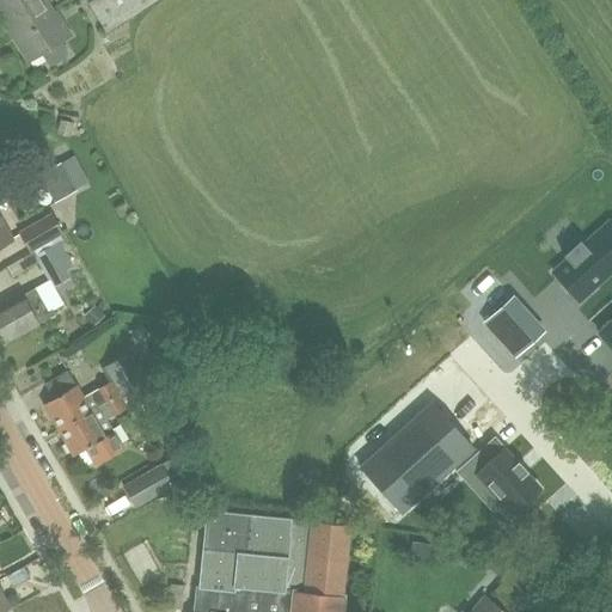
[(62,22),(59,23),(46,0),(0,0),(0,13),(26,61),(43,53),(49,62),(54,63),(65,59),(66,54),(61,43),(71,38),(62,22)]
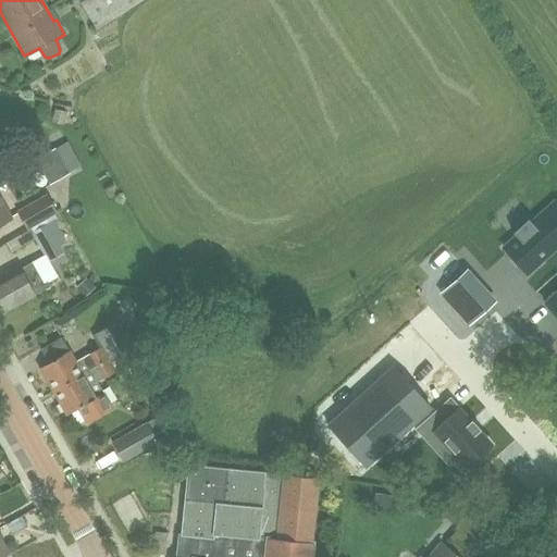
[(76,0),(95,28),(138,0),(76,0)]
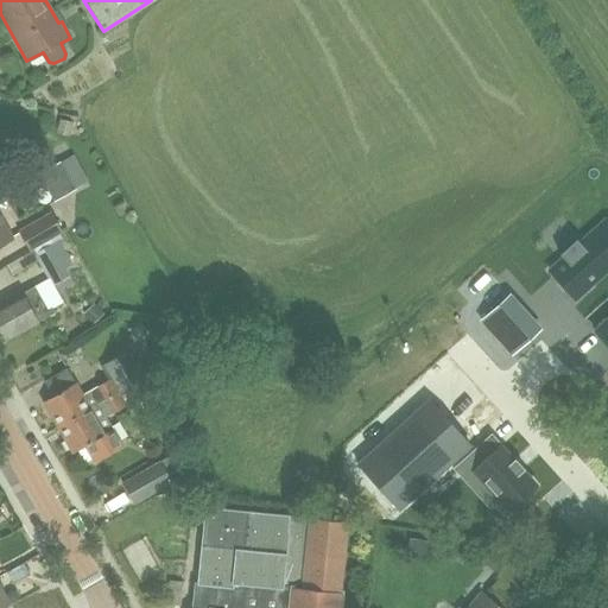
[(54,202),(76,189),(61,162),(38,175),(54,202)]
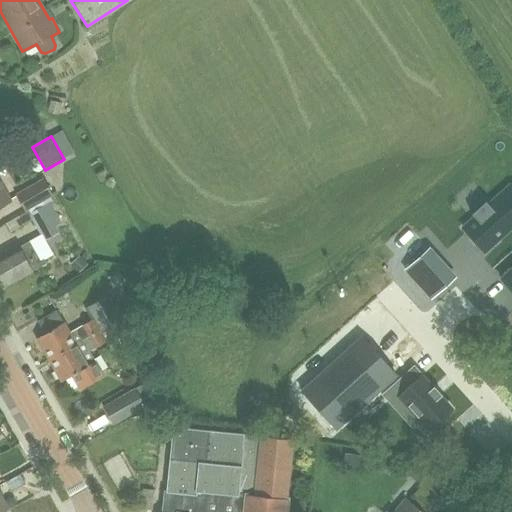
[(24,211),(52,195),(43,178),(15,194),(24,211)]
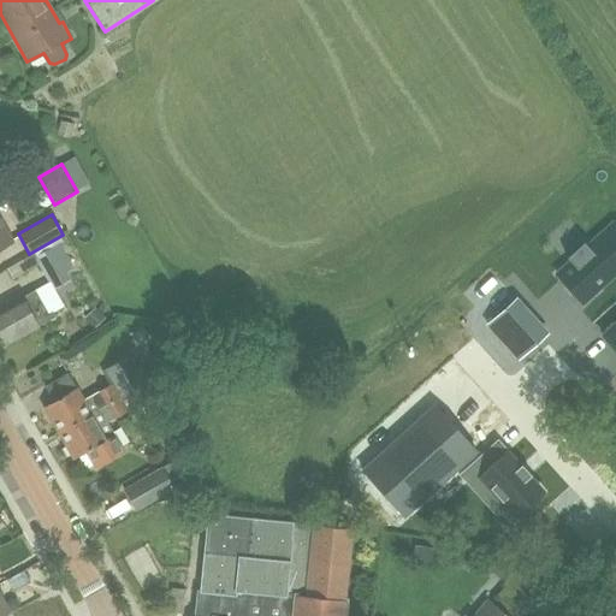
[(0,248),(12,242),(0,219),(0,248)]
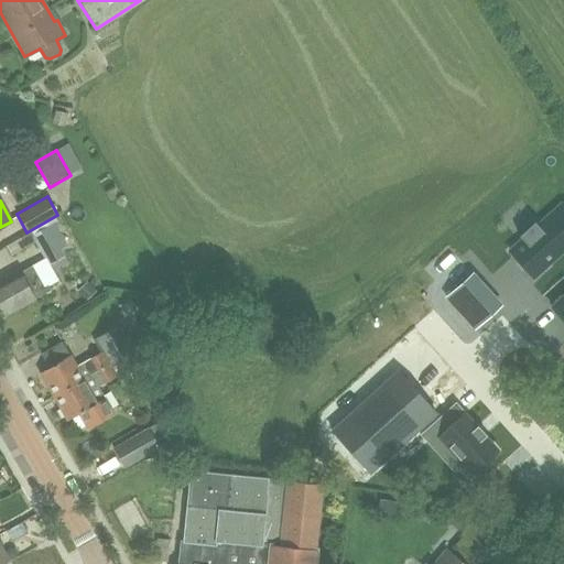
[(563,240),(563,229),(545,209),(534,220),(531,216),(514,230),(518,235),(506,246),(530,272),(563,240)]
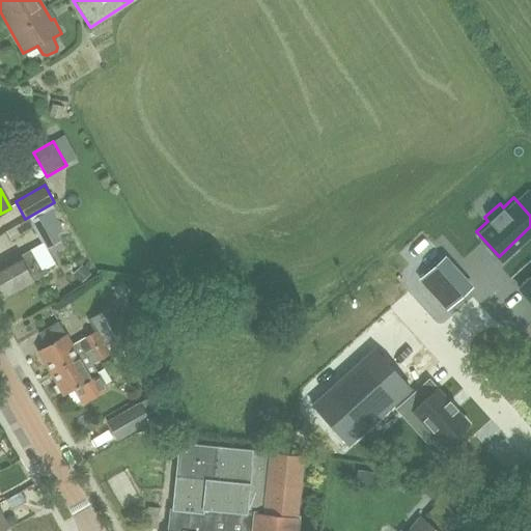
[(55,203),(54,202),(25,219),(26,220),(28,218),(30,221),(29,222),(42,244),(63,232),(49,206),(55,203)]
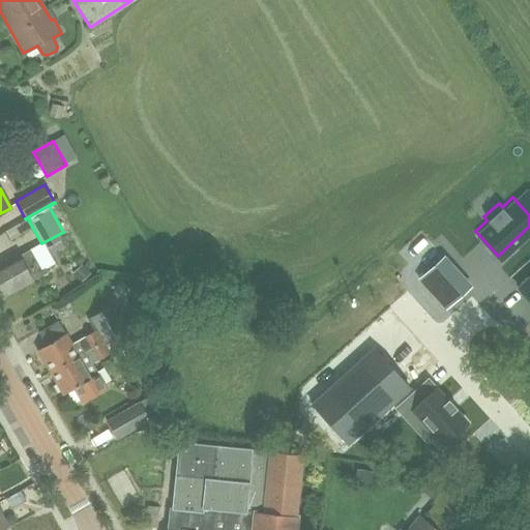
[(0,256),(20,246),(11,230),(0,235),(0,256)]
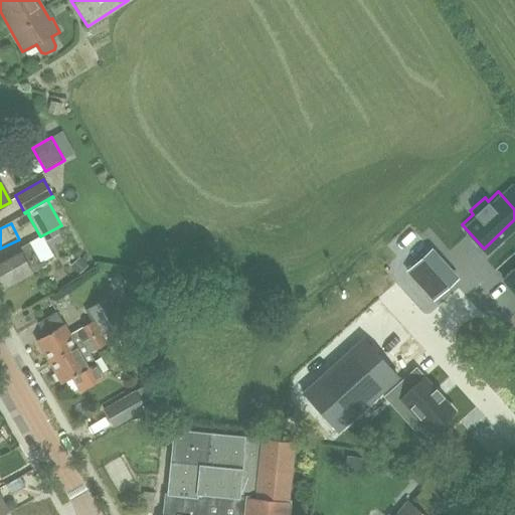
[(35,239),(45,261),(59,254),(49,232),(35,239)]
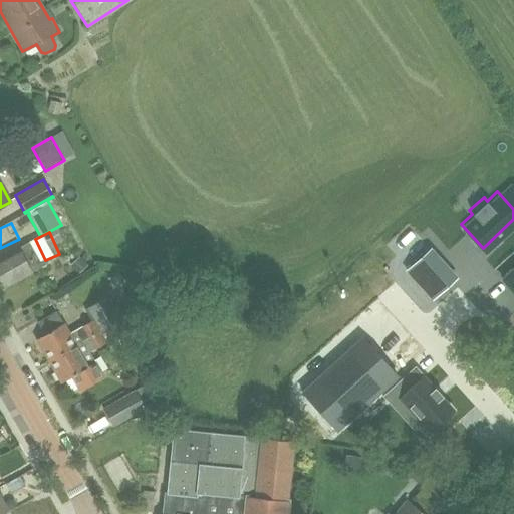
[(42,266),(45,263),(43,260),(39,262),(28,242),(0,257),(0,278),(5,287),(42,266)]
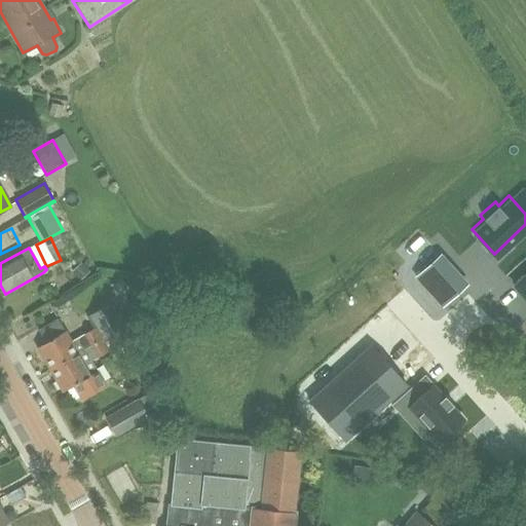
[(467,284),(441,254),(416,276),(443,306),(467,284)]
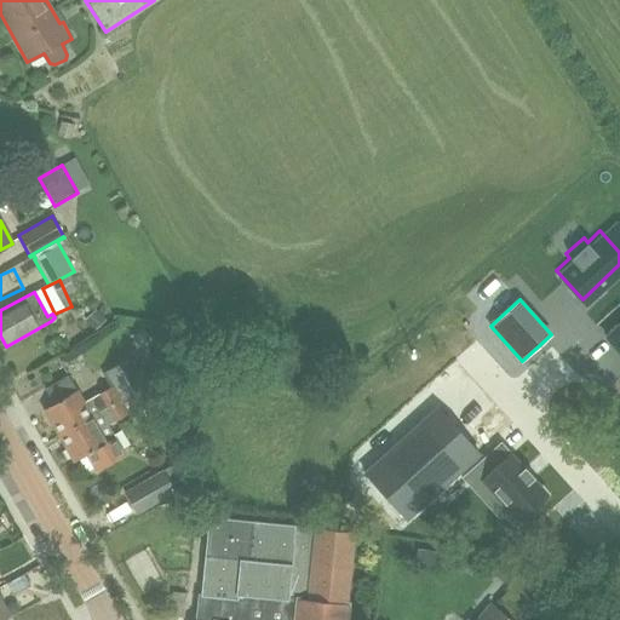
[(619,323),(606,337),(619,351),(619,323)]
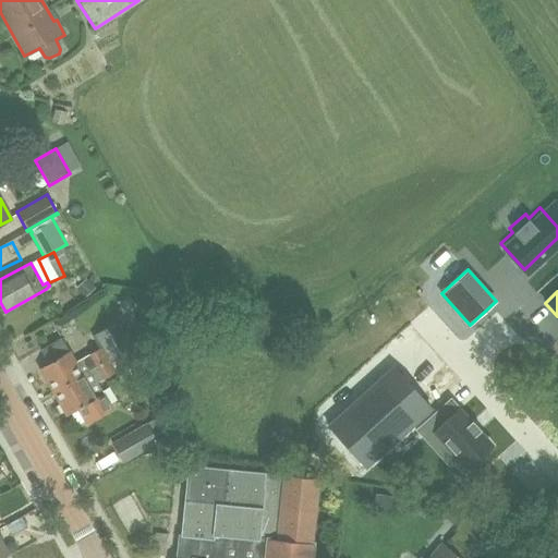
[(106,360),(141,339),(138,332),(128,338),(118,322),(92,336),(98,348),(106,360)]
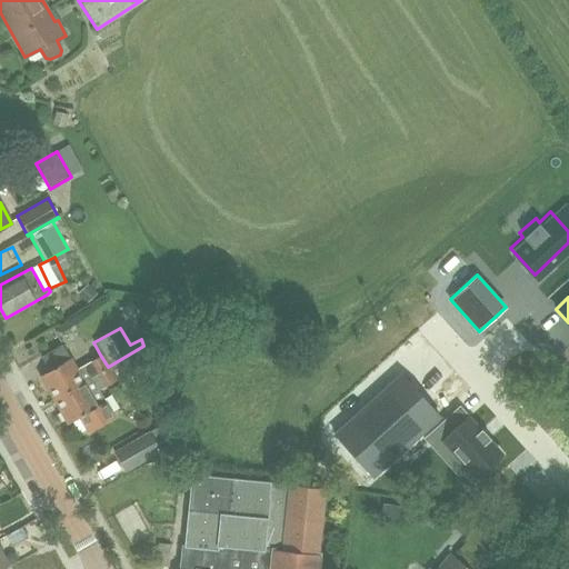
[(115,416),(98,389),(126,372),(120,361),(143,348),(143,346),(108,367),(96,375),(53,399),(67,423),(78,416),(88,431),(115,416)]
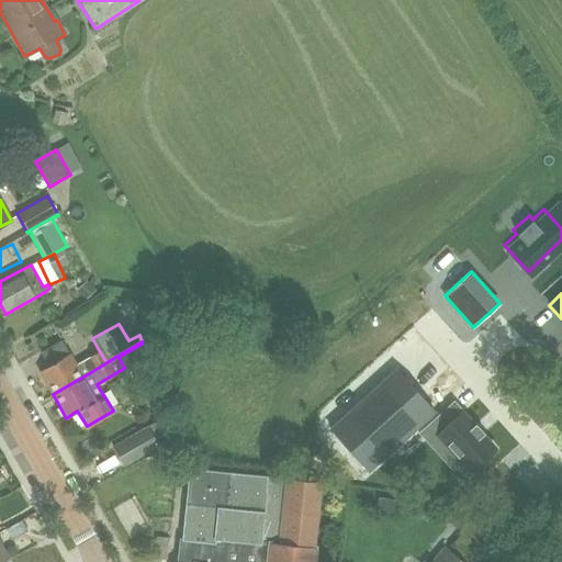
[(53,394),(94,370),(107,362),(99,350),(82,360),(83,361),(76,364),(69,353),(38,371),(53,394)]
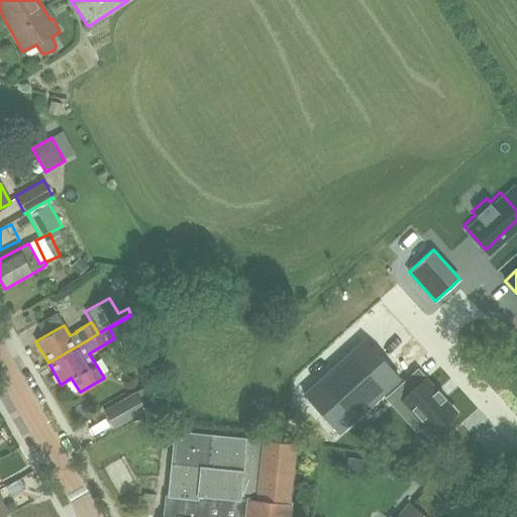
[(366,339),(304,394),(339,432),(400,378),(366,339)]
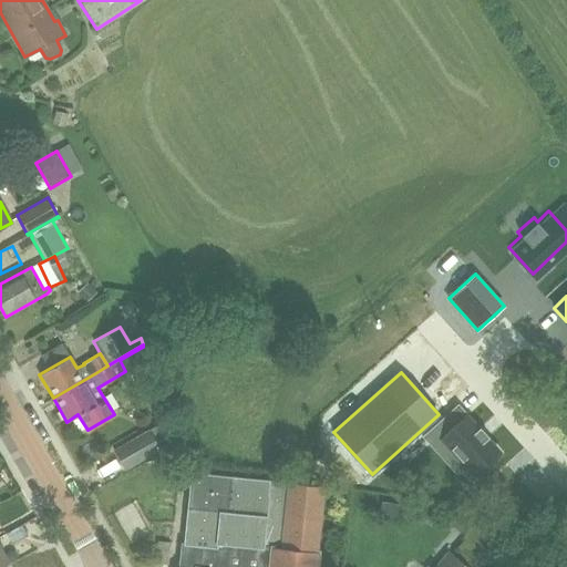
[(500,452),(486,437),(488,435),(480,426),(477,429),(466,416),(454,428),(444,416),(428,431),(439,443),(443,440),(475,475),(500,452)]
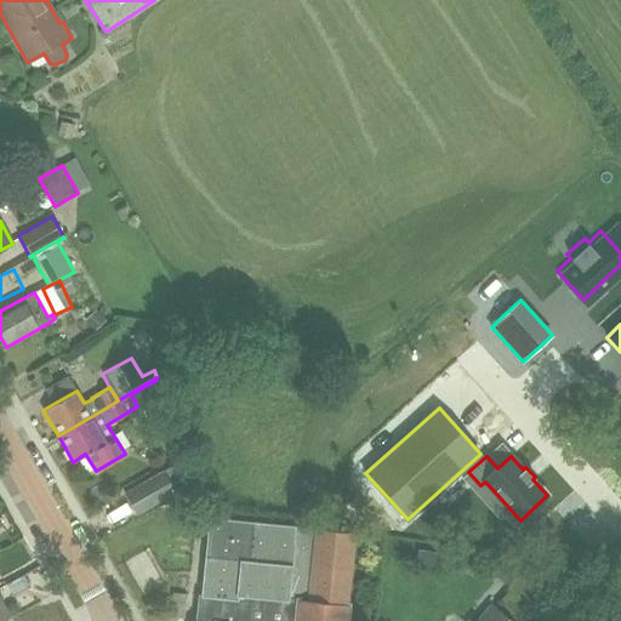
[(136,514),(175,491),(163,471),(124,494),(136,514)]
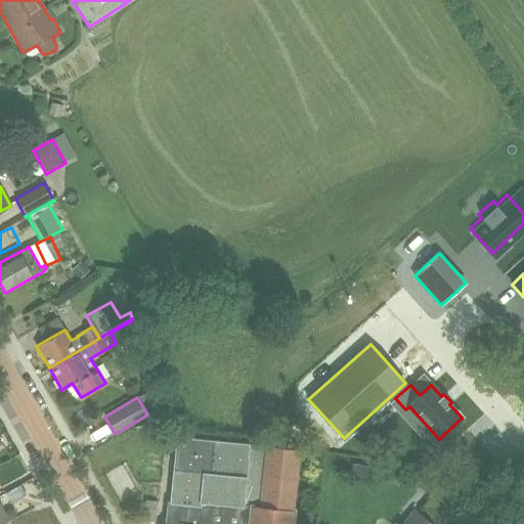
[(298,449),(247,443),(247,444),(178,436),(170,503),(168,503),(165,523),(291,523),(293,510),(292,510),(298,449)]
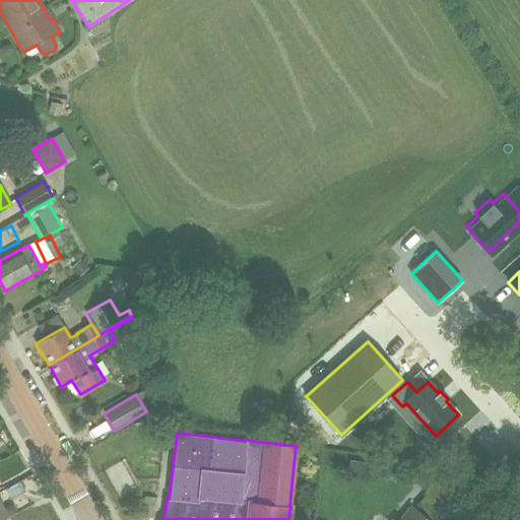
[(370,458),(369,477),(387,477),(387,458),(370,458)]
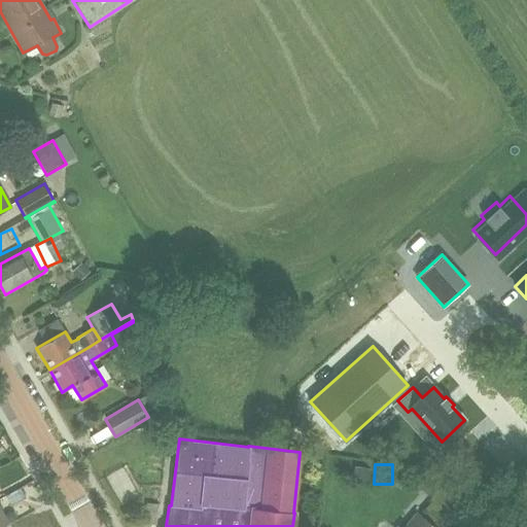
[(453,518),(462,507),(440,488),(430,499),(431,500),(419,515),(417,514),(406,526),(433,526),(447,513),(453,518)]
